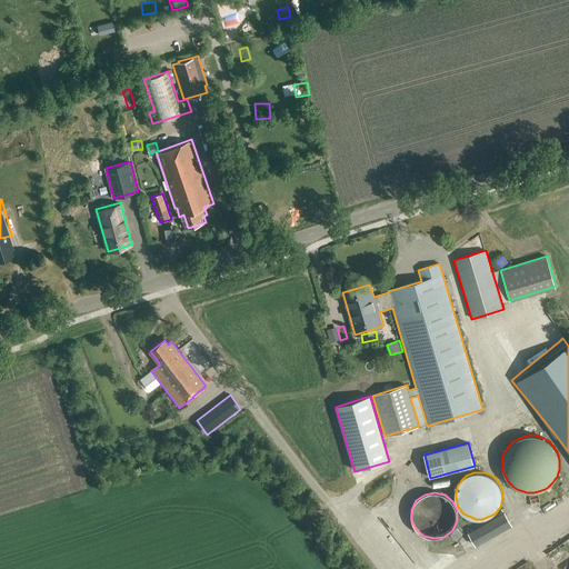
[(476,546),(512,526),(505,512),(468,532),(476,546)]
